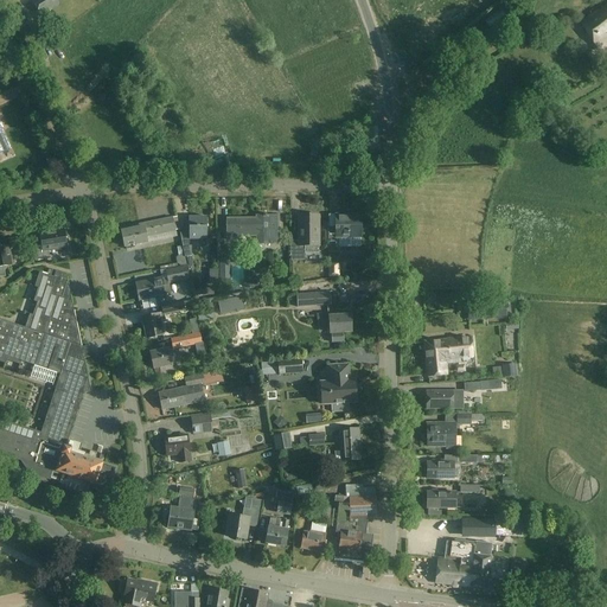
[(34,0),(33,1),(42,16),(61,5),(57,0),(34,0)]
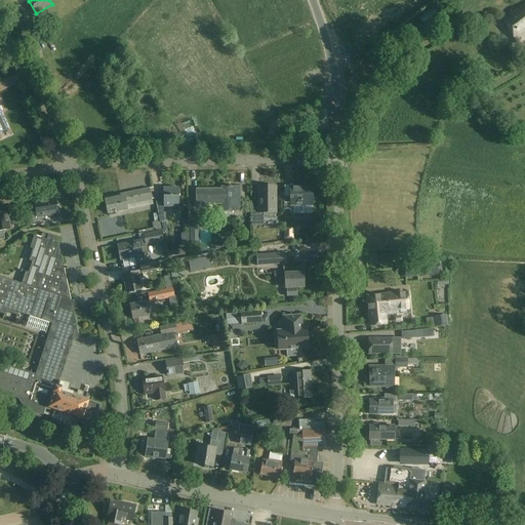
[(518,40),(524,35),(524,5),(503,18),(518,40)]
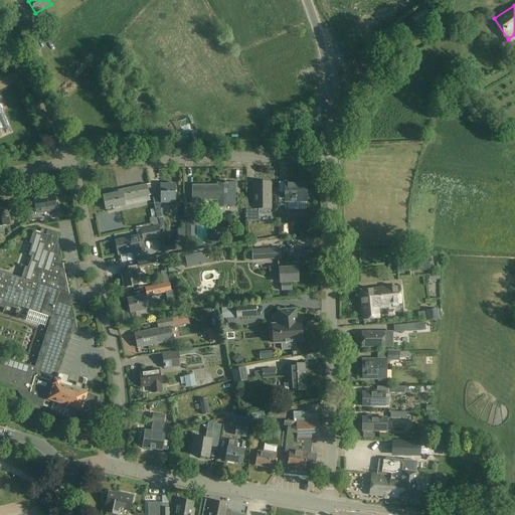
[(0,106),(0,130),(9,127),(0,106)]
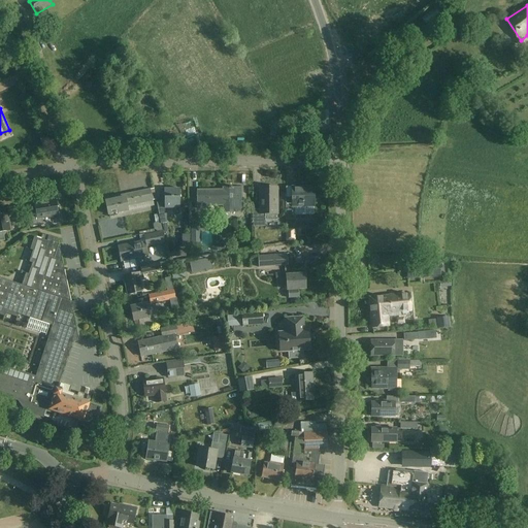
[(230,212),(230,215),(232,215),(232,212),(242,212),(242,189),(232,189),(232,188),(230,188),(230,189),(224,189),(224,193),(220,193),(220,192),(198,192),(198,209),(210,209),(210,205),(225,205),(225,212),(230,212)]
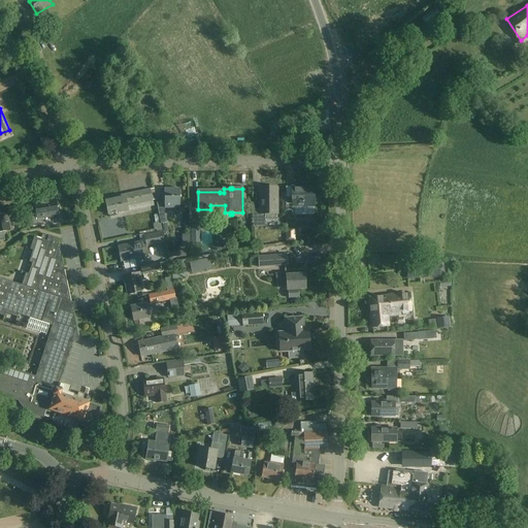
[(296,221),(296,207),(315,207),(315,188),(292,189),(293,198),(286,198),(286,221),(296,221)]
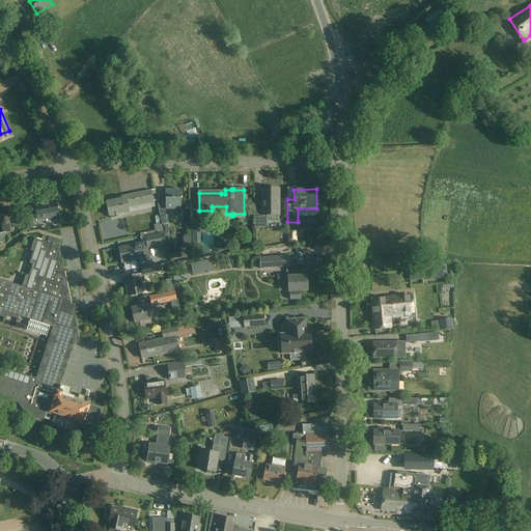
[(159,204),(162,226),(163,226),(168,225),(169,224),(169,216),(166,216),(166,211),(182,211),(182,190),(165,190),(166,203),(159,204)]
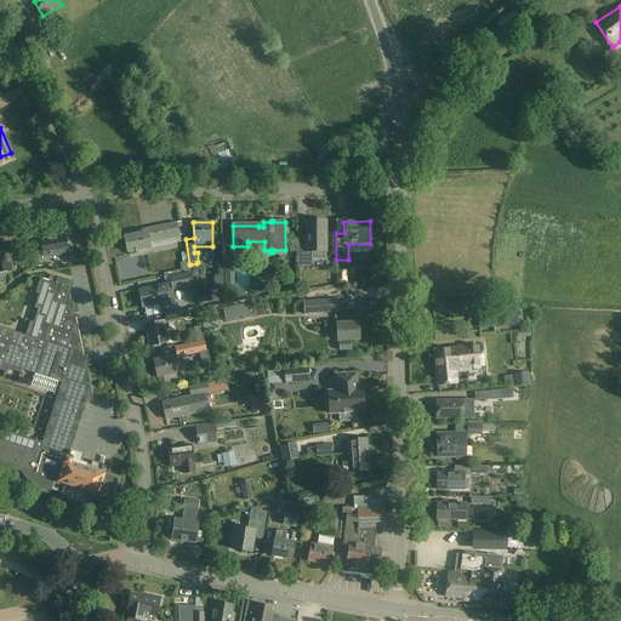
[(312,267),(312,252),(326,252),(326,222),(307,222),(307,246),(298,246),(298,267),(312,267)]
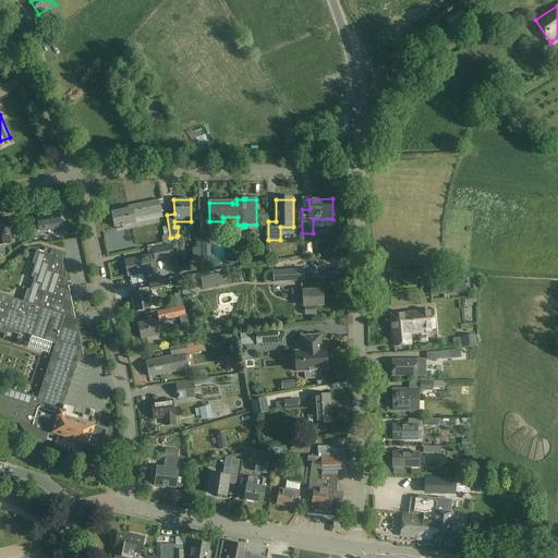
[(162,201),(158,202),(120,209),(120,211),(112,214),(114,228),(116,227),(117,230),(124,228),(123,226),(136,222),(135,218),(161,213),(160,209),(165,208),(162,201)]
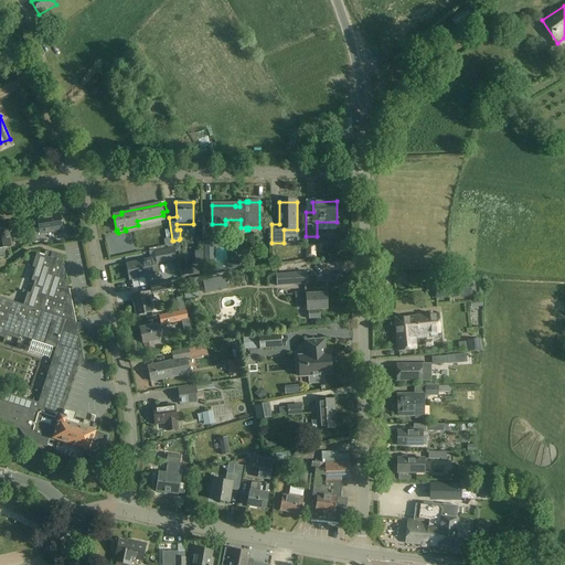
[(41,235),(63,231),(62,226),(64,226),(62,216),(61,216),(60,214),(45,216),(36,217),(39,225),(31,226),(33,244),(42,242),(41,235)]
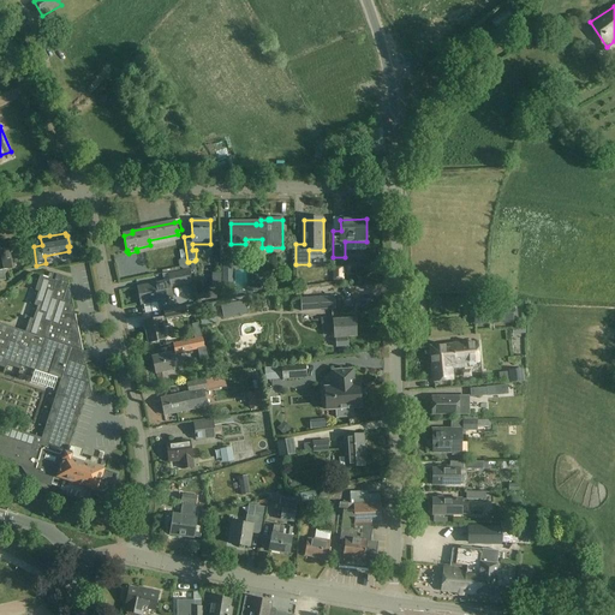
[(0,281),(6,281),(5,272),(12,270),(11,268),(13,268),(11,258),(10,258),(7,243),(5,244),(5,242),(0,243),(0,281)]
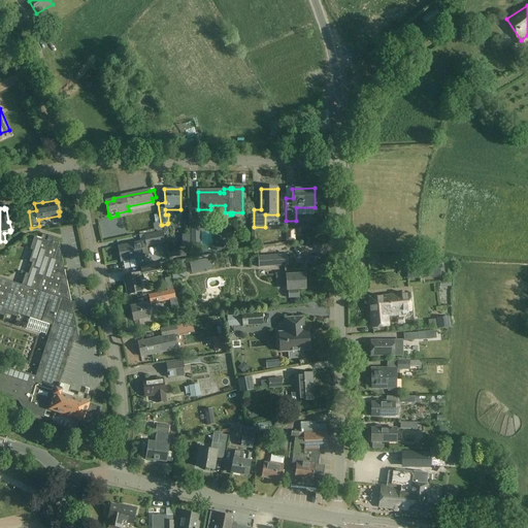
[(201,229),(200,240),(212,241),(213,229),(201,229)]
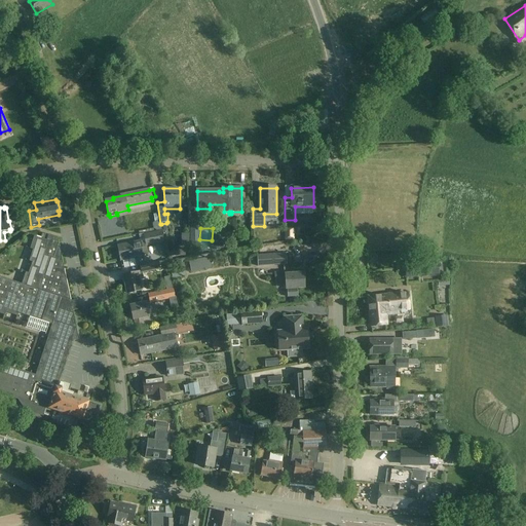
[(286,229),(285,241),(293,241),(294,229),(286,229)]
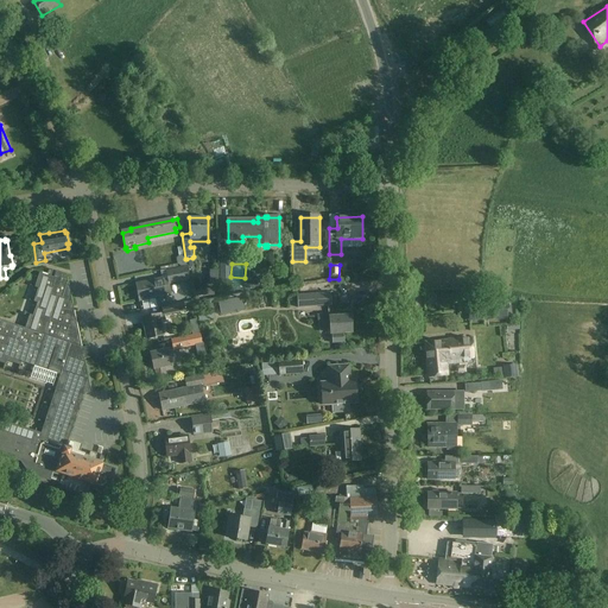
[(220,279),(229,279),(229,266),(220,266),(220,279)]
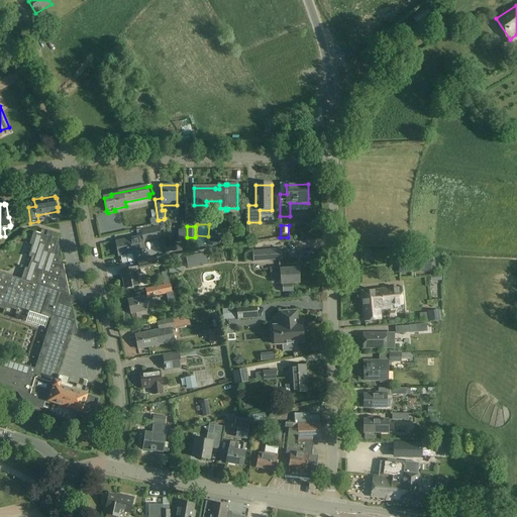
[(141,231),(143,237),(139,238),(138,236),(115,241),(118,257),(142,252),(141,251),(145,250),(144,242),(158,239),(156,228),(141,231)]
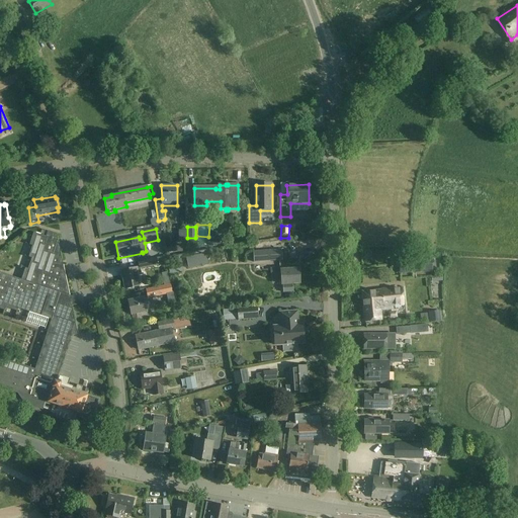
[(71,413),(71,410),(82,414),(82,412),(88,414),(89,412),(95,414),(99,400),(84,395),(86,389),(78,385),(77,390),(68,386),(70,380),(64,378),(62,383),(56,381),(71,335),(77,334),(75,324),(75,323),(57,234),(49,232),(47,237),(34,233),(30,245),(33,246),(29,258),(31,258),(28,269),(25,269),(22,280),(0,272),(0,309),(5,311),(6,308),(18,312),(18,309),(30,313),(32,308),(55,315),(34,375),(31,374),(0,363),(0,386),(24,396),(23,401),(44,411),(47,402),(59,406),(58,409),(71,413)]
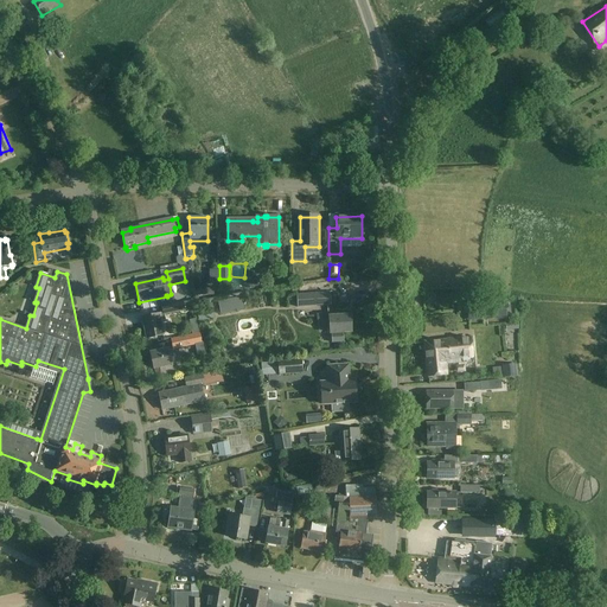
[(298,307),(332,305),(331,293),(298,294),(298,307)]
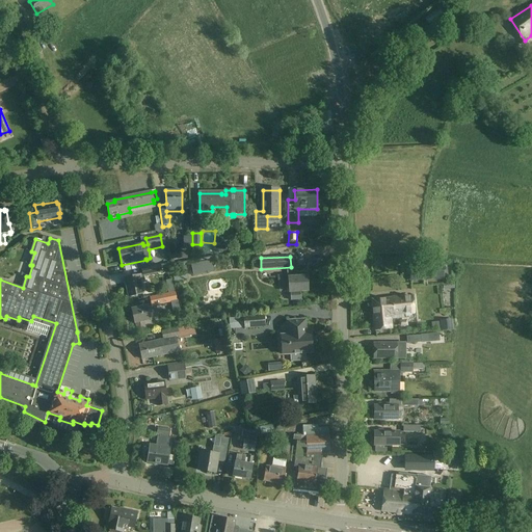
[(193,275),(209,272),(206,261),(191,263),(193,275)]
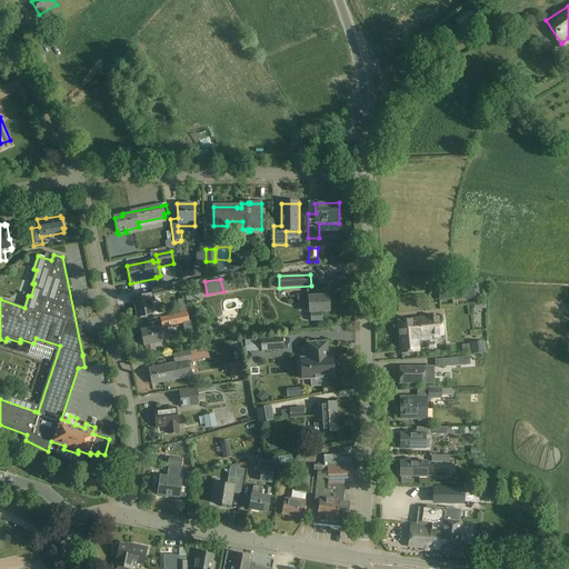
[(153,295),(150,295),(133,299),(135,306),(136,306),(138,318),(153,315),(152,309),(153,309),(152,302),(156,301),(155,297),(176,292),(175,283),(151,288),(153,295)]
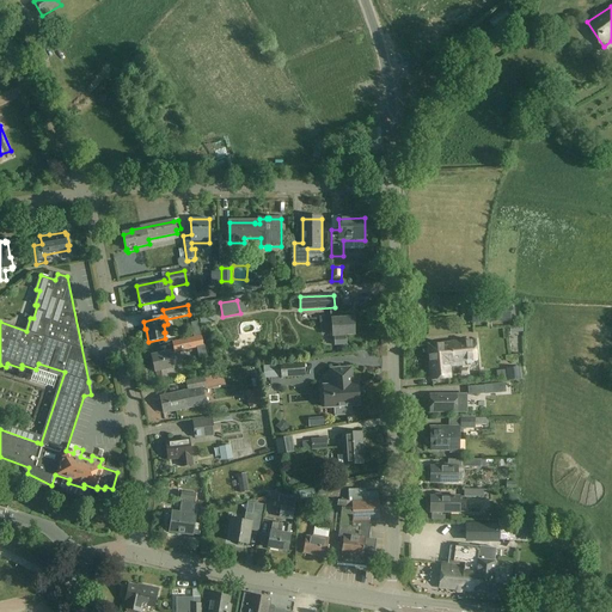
[(199,324),(216,320),(214,305),(196,308),(199,324)]
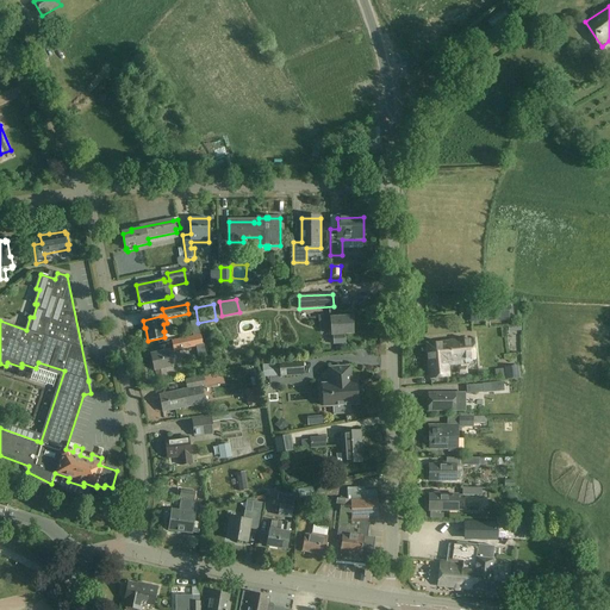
[(471,306),(472,322),(508,319),(508,304),(471,306)]
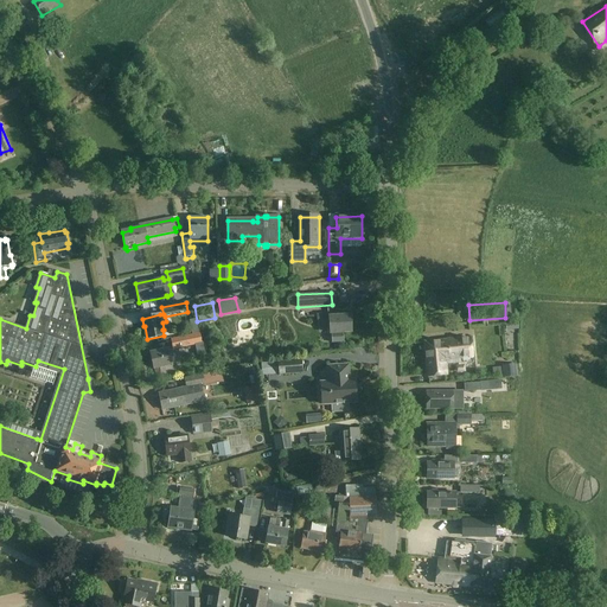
[(319,320),(318,320),(318,326),(330,325),(331,333),(352,332),(351,315),(331,317),(330,314),(318,315),(319,320)]
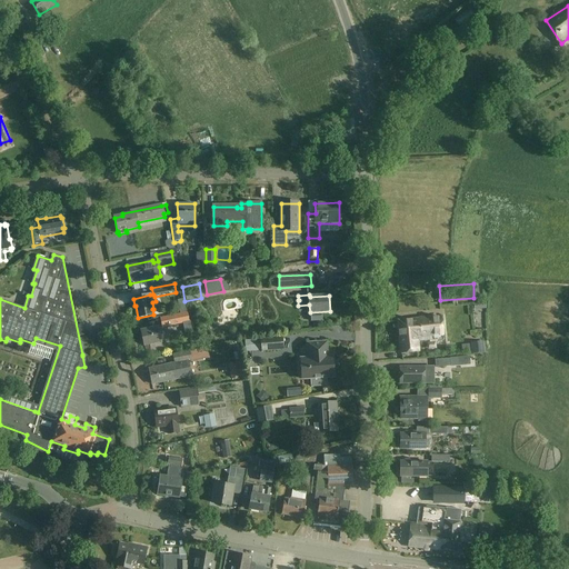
[(162,328),(177,325),(173,315),(160,318),(162,328)]
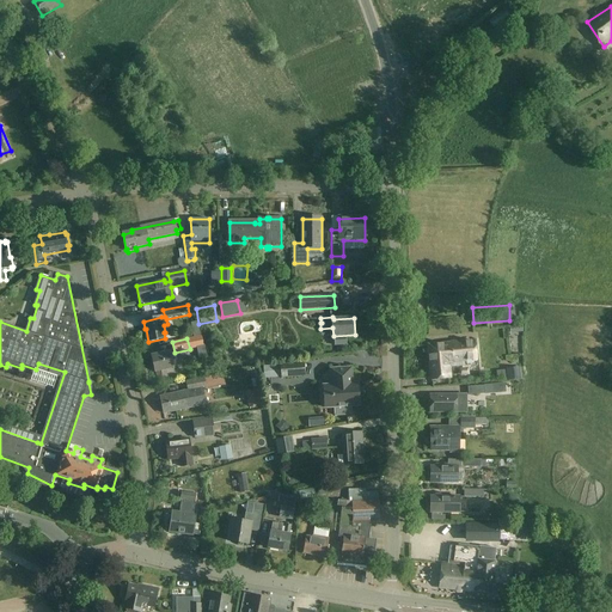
[(430,365),(448,362),(475,360),(473,342),(428,347),(430,365)]
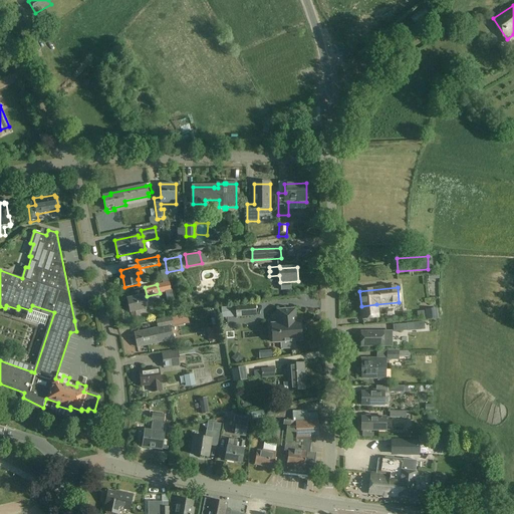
[(141,317),(140,310),(146,309),(144,296),(127,300),(131,312),(133,319),(141,317)]
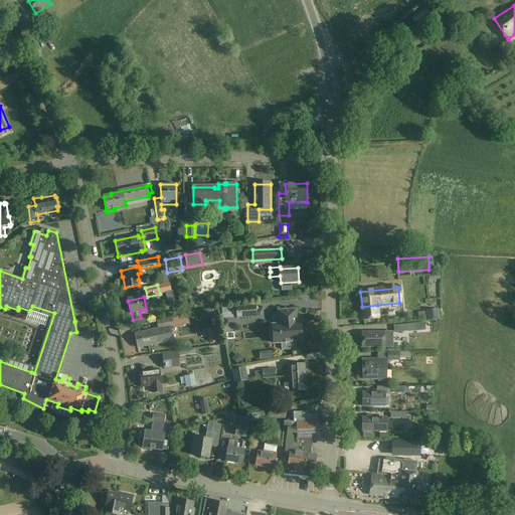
[(424,300),(426,321),(440,320),(439,312),(441,312),(440,299),(424,300)]
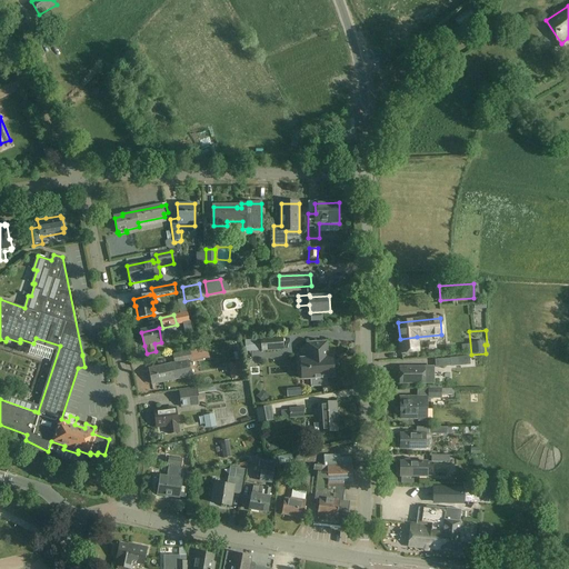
[(283,337),(261,338),(261,340),(246,341),(247,352),(262,351),(262,352),(285,351),(283,337)]
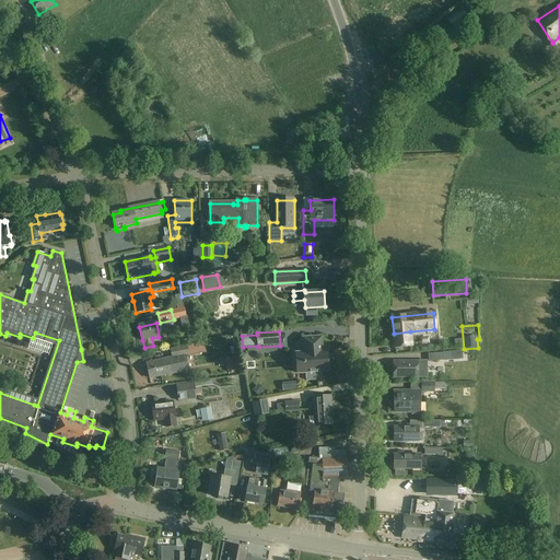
[(410,331),(394,334),(395,347),(411,346),(410,331)]
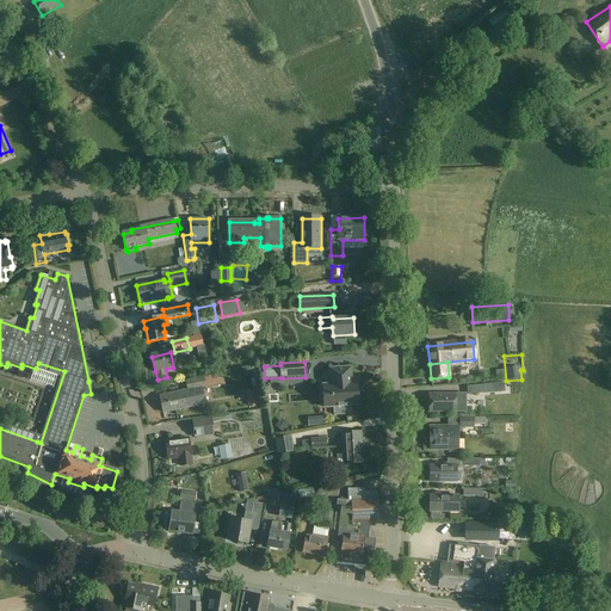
[(351,378),(351,368),(331,369),(332,384),(322,386),(325,407),(334,406),(335,415),(351,414),(351,405),(359,405),(357,383),(351,383),(351,378)]
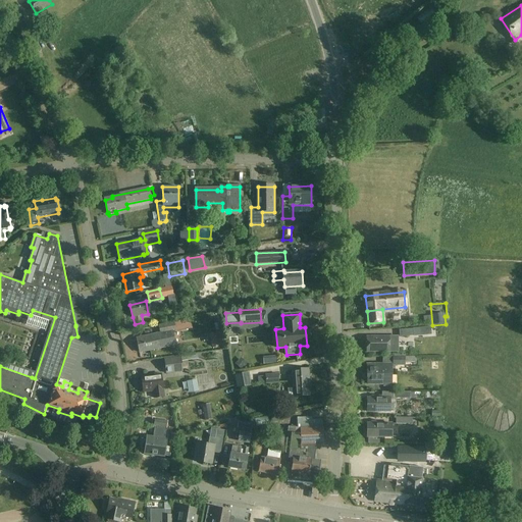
[(177,331),(191,329),(189,319),(175,321),(177,331)]
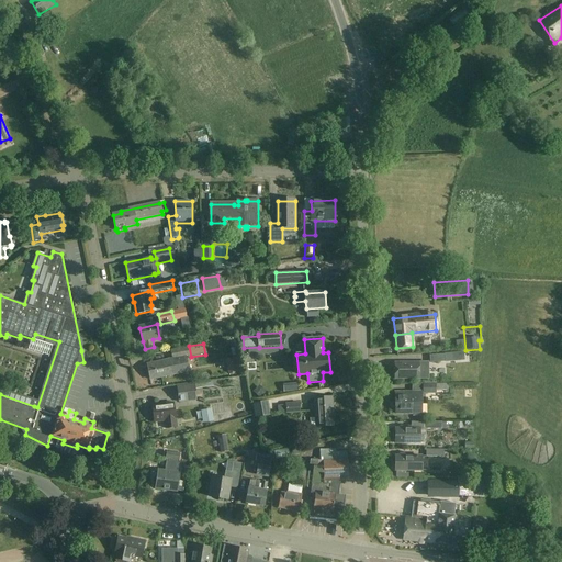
[(150,380),(173,375),(189,372),(187,358),(190,357),(188,348),(170,351),(172,360),(148,364),(150,380)]
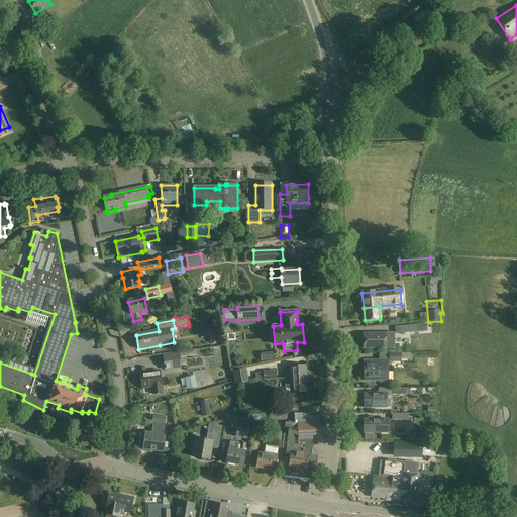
[(396,334),(413,333),(412,326),(396,327),(396,334)]
